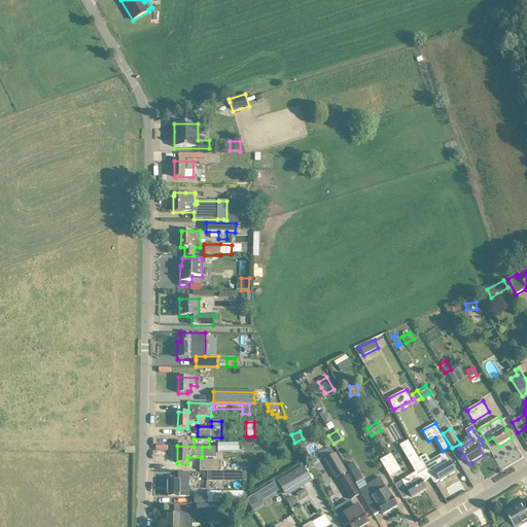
[(408,441),(400,446),(415,471),(416,472),(422,484),(430,479),(423,466),(422,466),(418,459),(419,459),(408,441)]
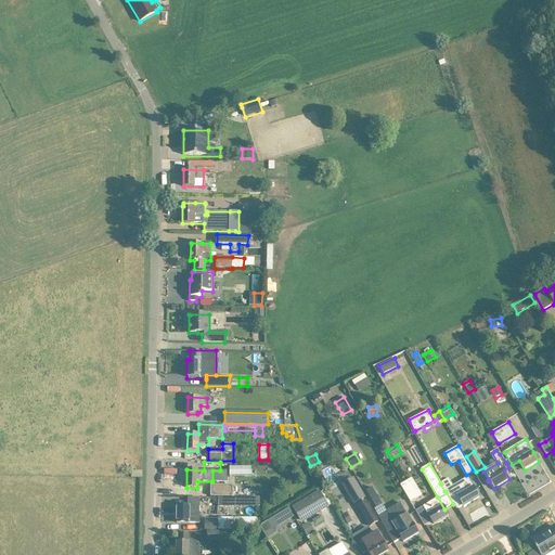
[(322,475),(315,479),(320,487),(326,483),(322,475)]
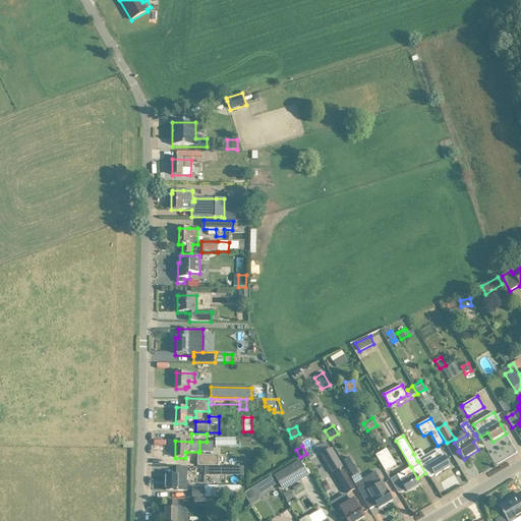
[(320,455),(331,474),(343,467),(332,448),(320,455)]
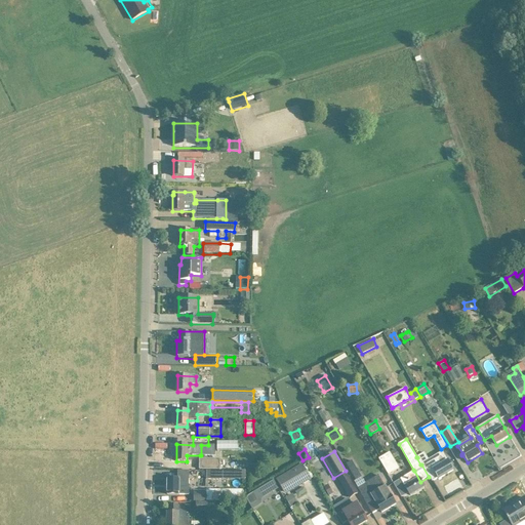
[(251,452),(220,452),(220,470),(251,470),(251,452)]
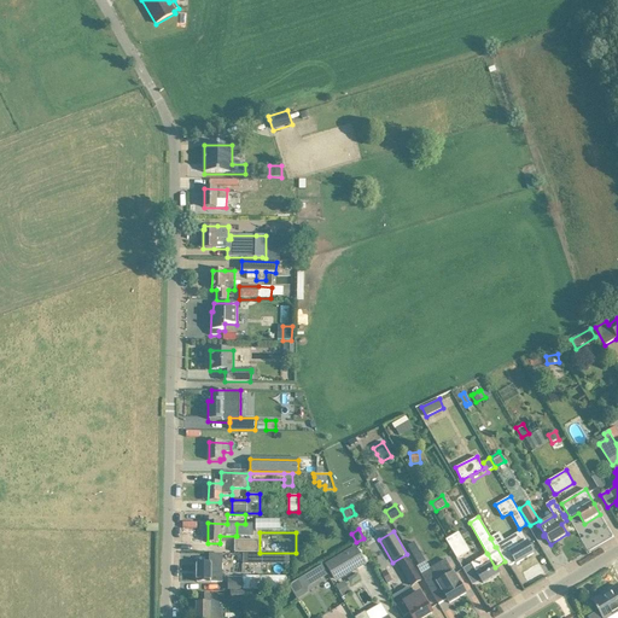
[(445,540),(456,558),(470,551),(459,532),(445,540)]
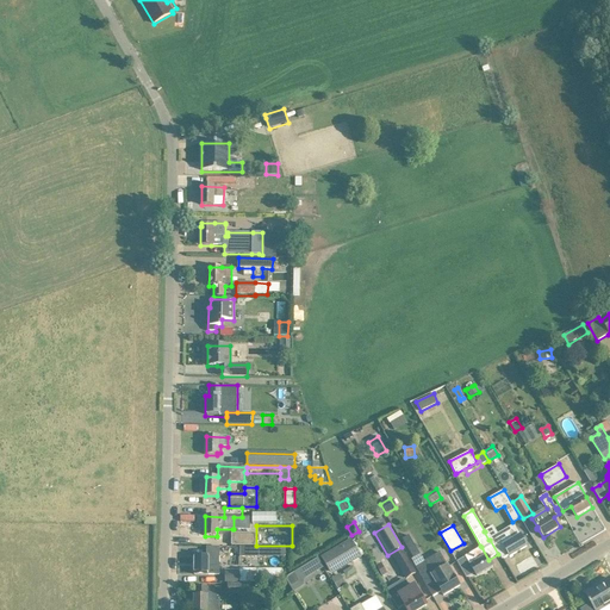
[(489,540),(490,540),(498,554),(502,560),(509,555),(510,556),(527,547),(514,526),(497,535),(492,527),(485,531),(484,531),(489,540)]
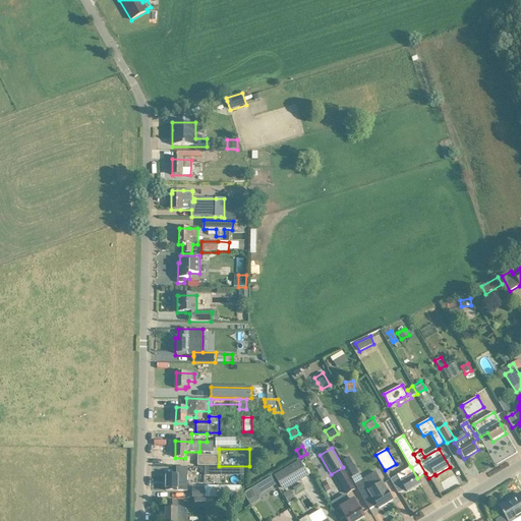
[(197,466),(218,466),(218,456),(197,455),(197,466)]
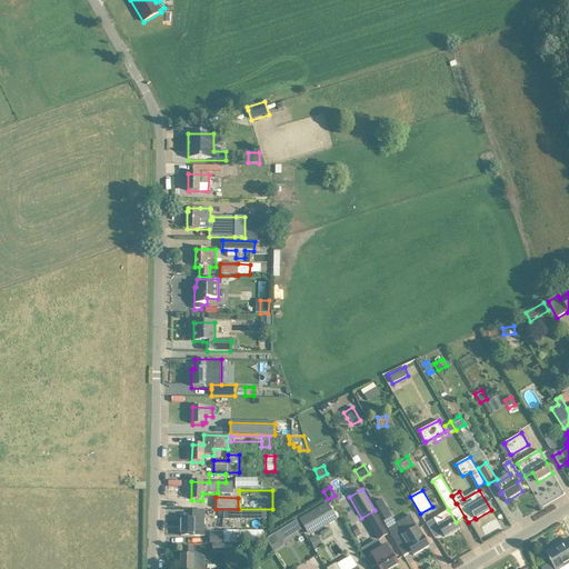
[(375,503),(386,521),(391,518),(381,500),(375,503)]
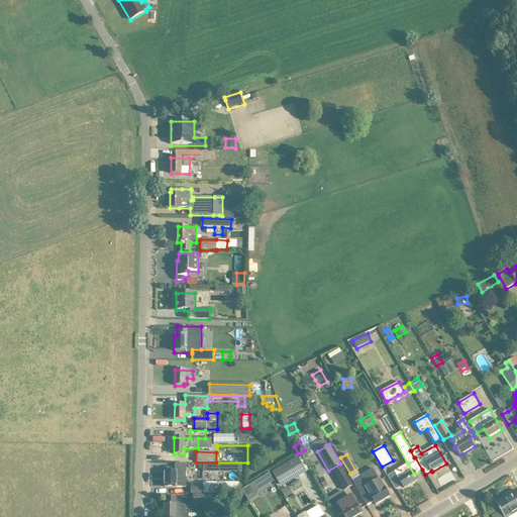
[(283,466),(272,473),(273,475),(278,484),(295,474),(297,477),(306,472),(297,457),(283,466)]
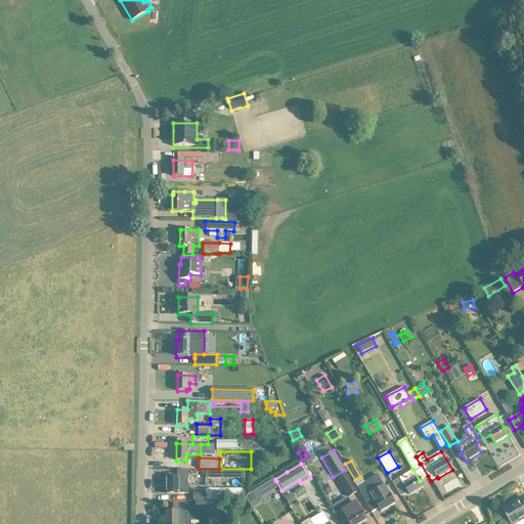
[(178,494),(187,494),(188,471),(177,470),(177,478),(168,478),(167,494),(178,494)]
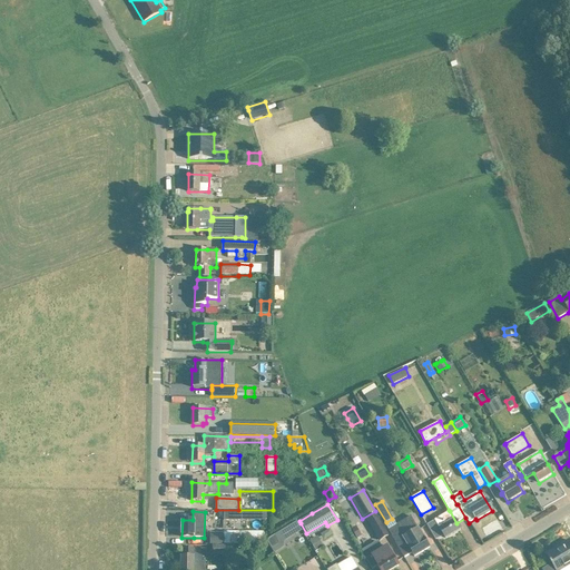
[(428,524),(435,540),(443,536),(445,538),(460,529),(457,523),(450,511),(435,520),(428,524)]
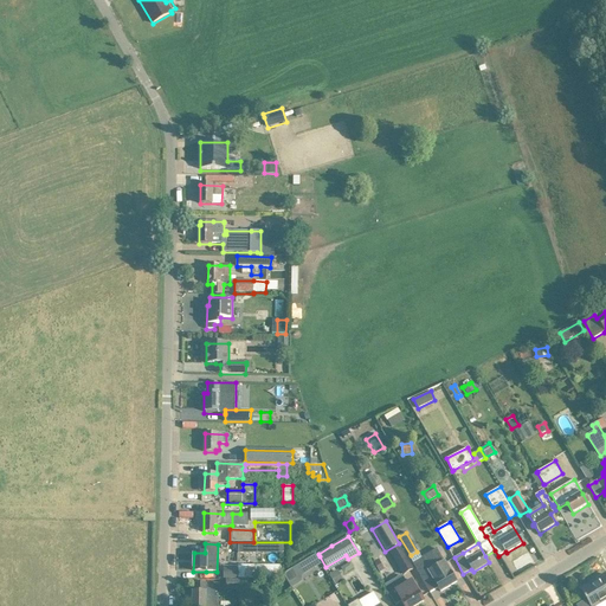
[(389,553),(404,577),(413,569),(399,547),(389,553)]
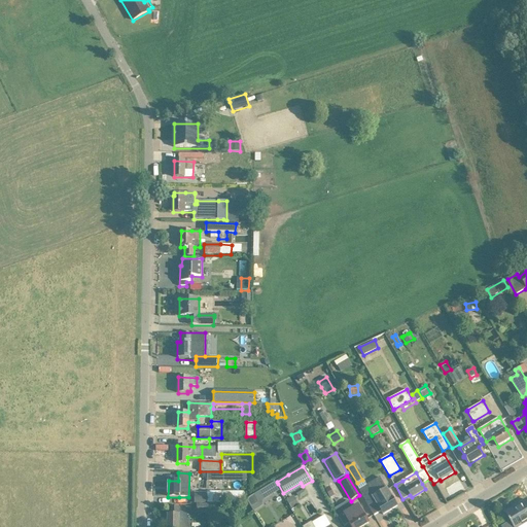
[(366,485),(358,490),(369,506),(374,516),(381,512),(383,515),(397,506),(386,488),(380,478),(366,485)]
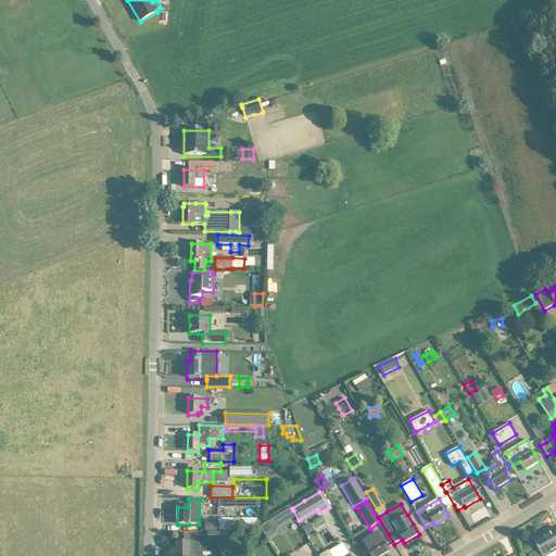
[(289,509),(283,513),(289,521),(294,518),(289,509)]
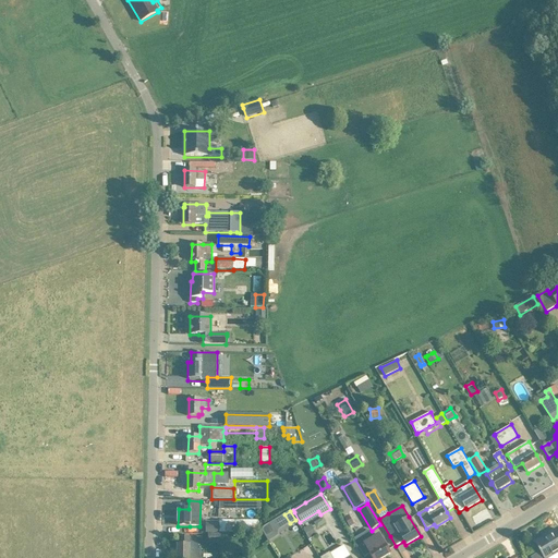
[(324,526),(336,519),(331,511),(319,519),(324,526)]
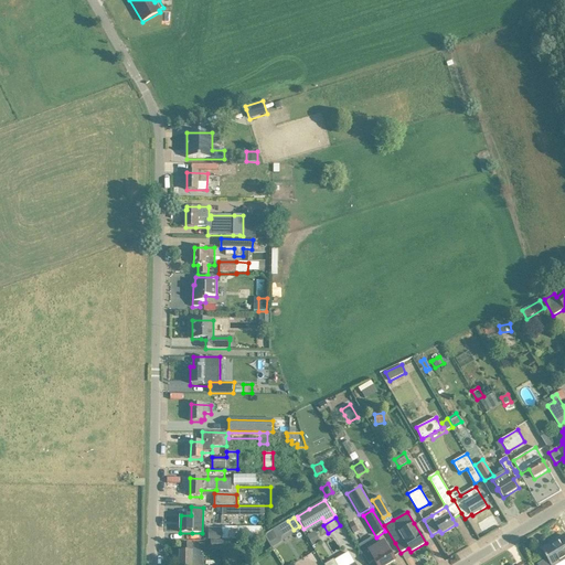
[(209,539),(262,540),(262,528),(222,528),(222,530),(209,529),(209,539)]
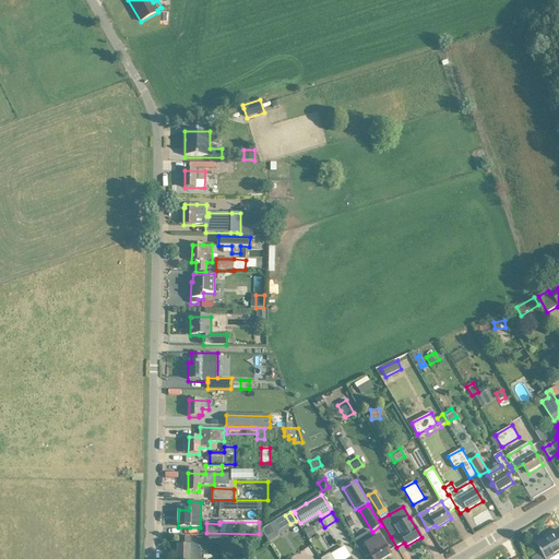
[(264,528),(262,532),(265,538),(273,535),(273,532),(269,525),(264,528)]
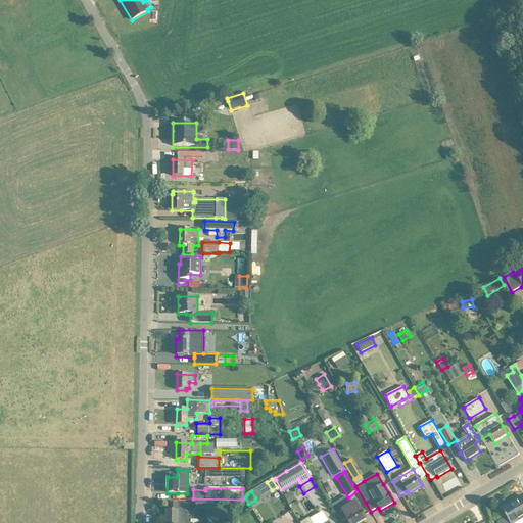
[(291,492),(284,496),(289,506),(296,502),(291,492)]
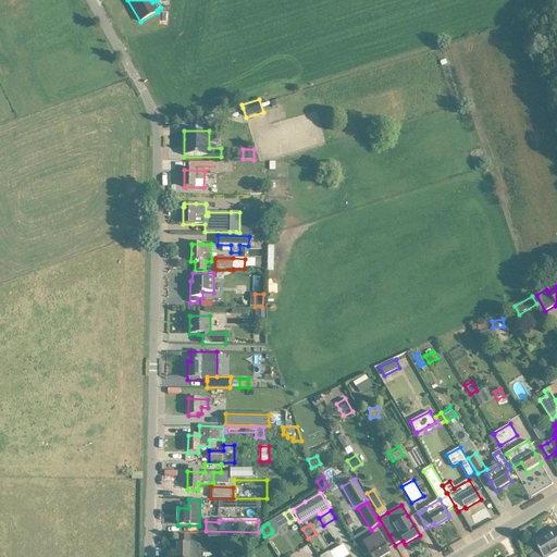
[(539,552),(529,556),(528,556),(548,556),(556,552),(556,529),(548,533),(549,535),(535,544),(537,548),(537,549),(539,551),(539,552)]
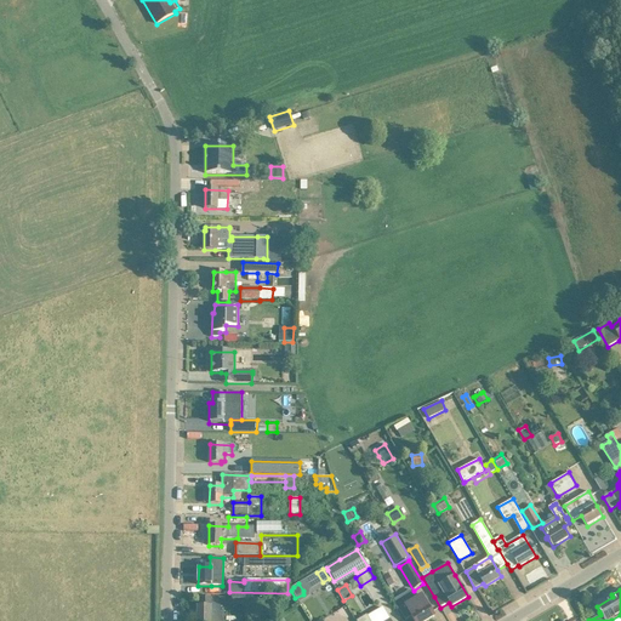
[(251,599),(251,596),(233,594),(232,604),(246,604),(246,599),(251,599)]
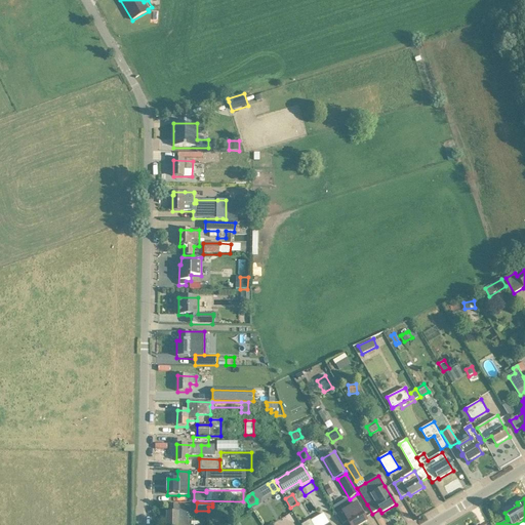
[(357,503),(336,515),(342,524),(348,521),(350,524),(361,524),(367,522),(357,503)]
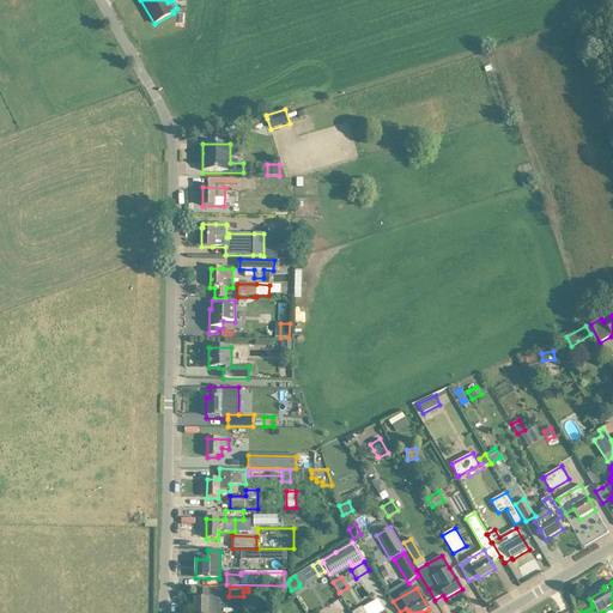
[(195,600),(194,612),(220,612),(222,590),(198,590),(198,600),(195,600)]
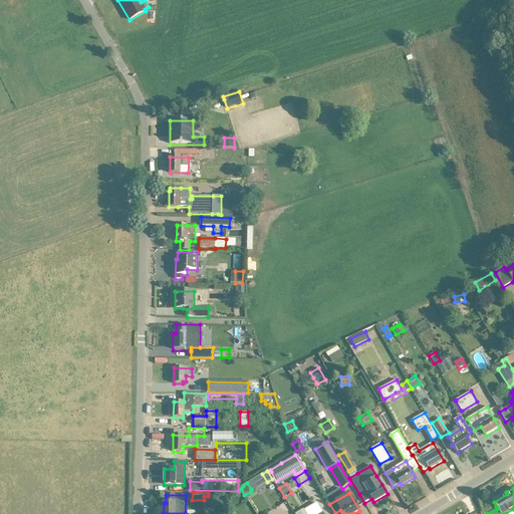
[(303,510),(295,513),(323,513),(322,513),(316,503),(303,511),(303,510)]
